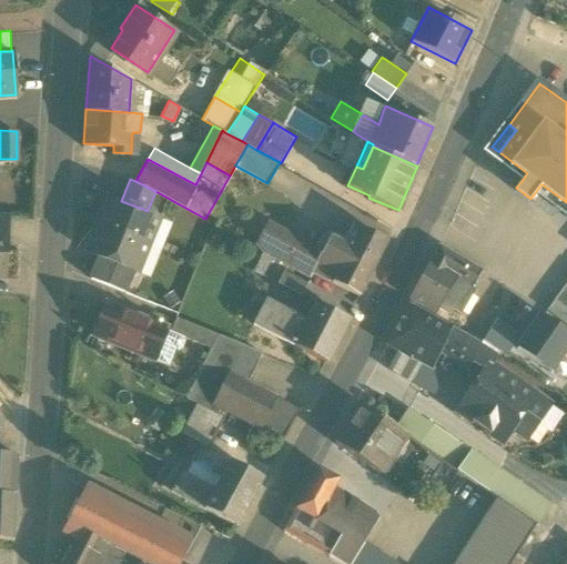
[(109,197),(99,223),(149,243),(160,217),(148,211),(121,201),(109,197)]
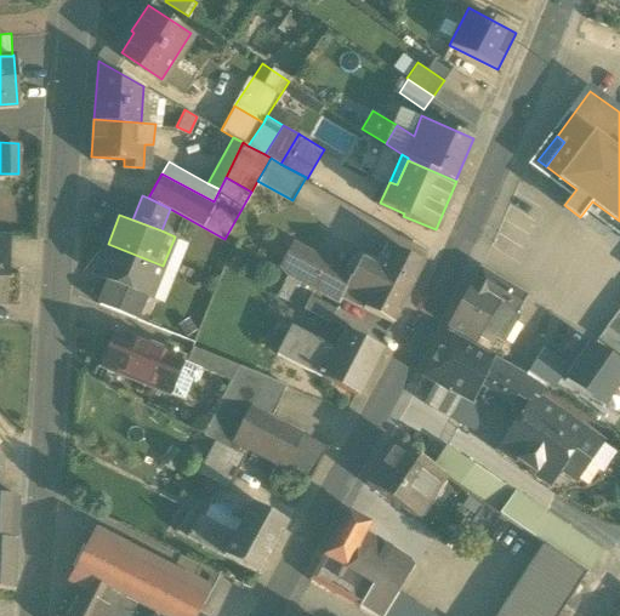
[(188,241),(175,237),(163,266),(176,272),(188,241)]
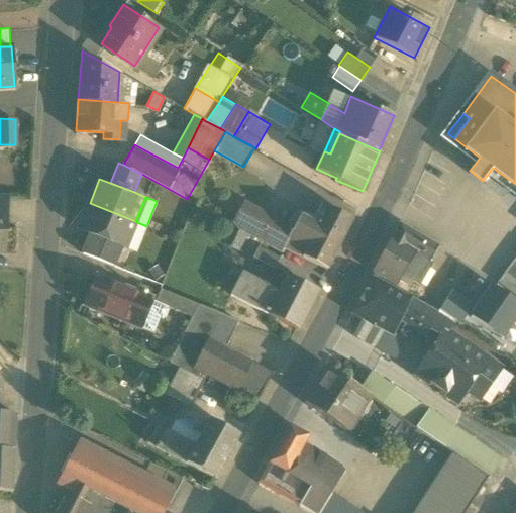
[(237,225),(261,237),(271,219),(273,215),(243,200),(234,218),(237,225)]
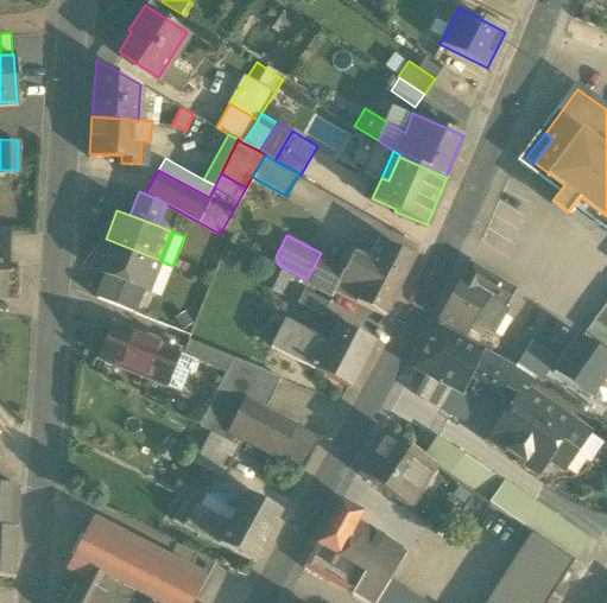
[(147,289),(159,260),(106,239),(94,267),(106,272),(102,283),(139,297),(144,287),(147,289)]
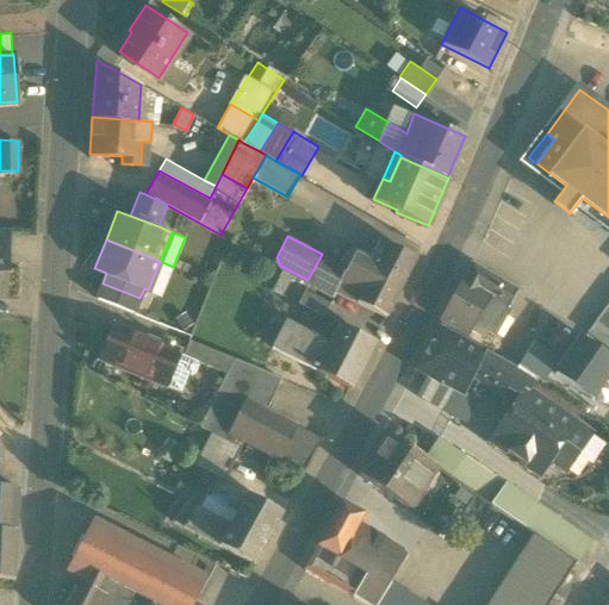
[(397,247),(386,267),(404,276),(415,255),(397,247)]
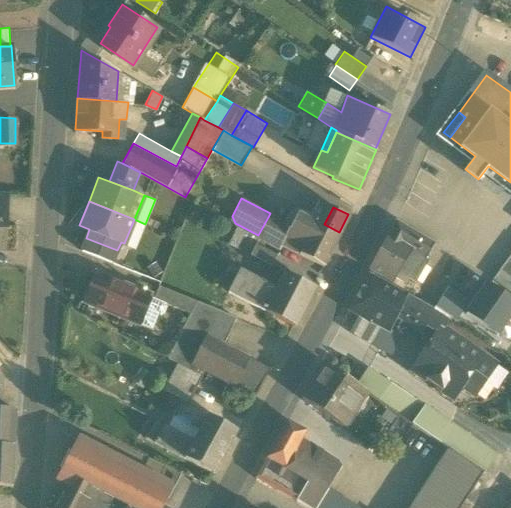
[(298,212),(293,223),(297,225),(303,214),(298,212)]
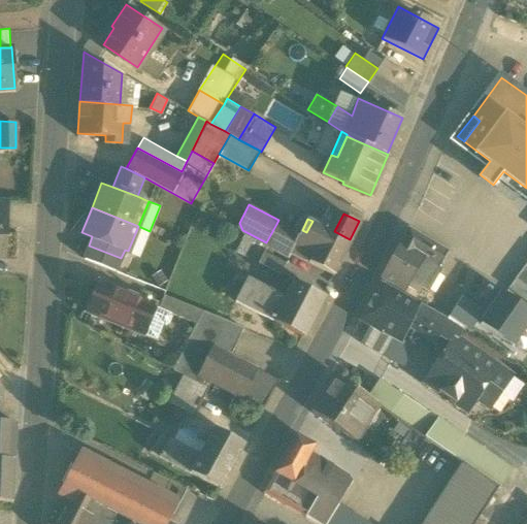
[(298,235),(317,244),(325,227),(313,221),(306,232),(302,230),(294,226),(291,232),(298,235)]
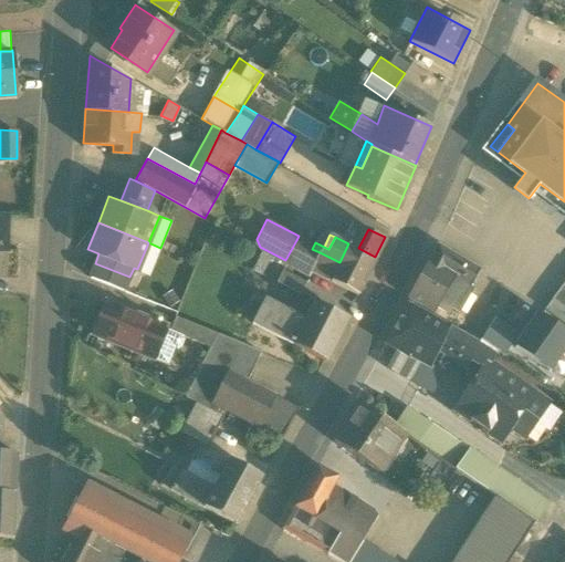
[(312,249),(296,240),(285,260),(310,273),(312,268),(320,252),(312,249)]
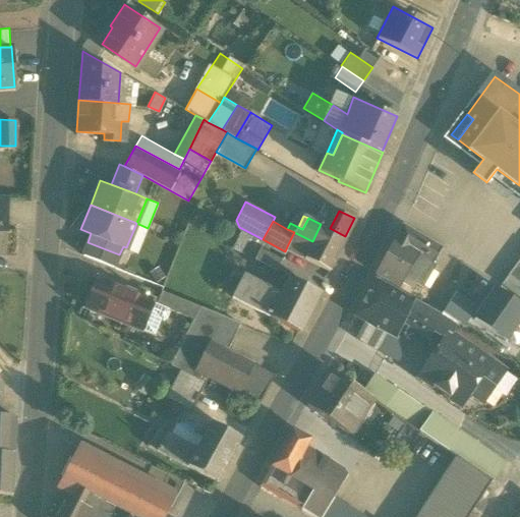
[(138,252),(148,228),(136,223),(126,247),(138,252)]
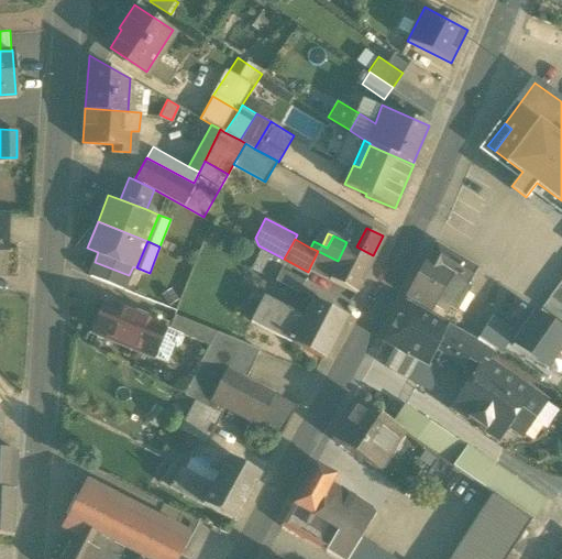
[(408,292),(434,306),(439,298),(453,273),(469,282),(477,264),(437,241),(421,270),(408,292)]
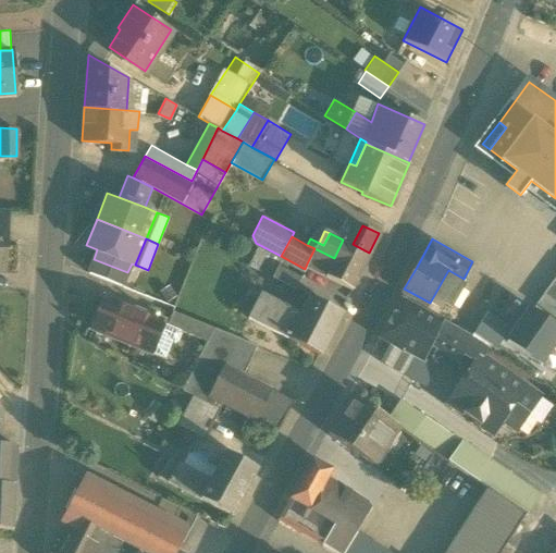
[(370,254),(369,253),(353,244),(343,240),(334,258),(325,273),(353,287),(370,254)]
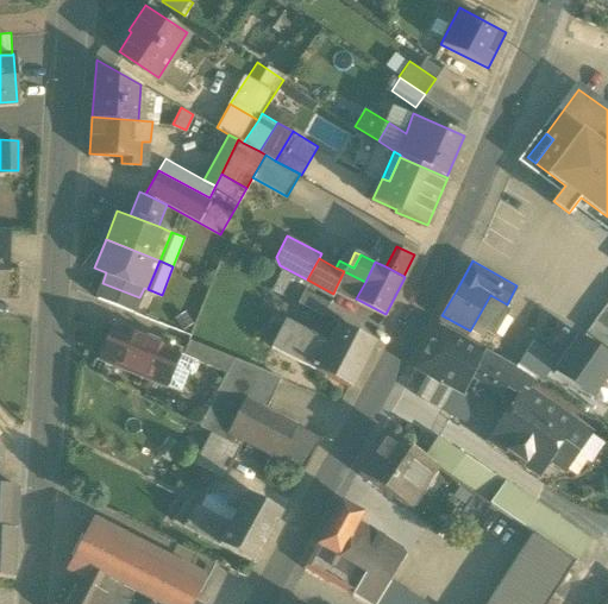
[(365,282),(344,271),(336,288),(356,299),(365,282)]
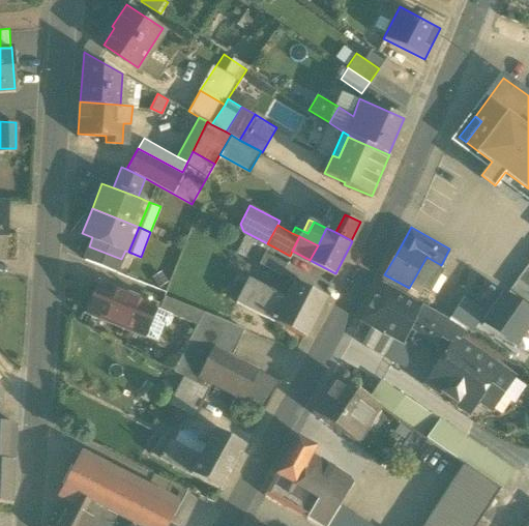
[(85,258),(117,270),(121,259),(89,246),(85,258)]
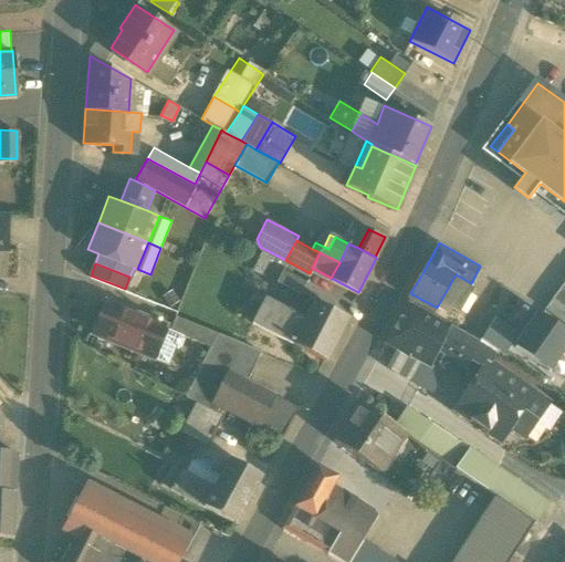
[(285,284),(303,294),(311,280),(293,271),(285,284)]
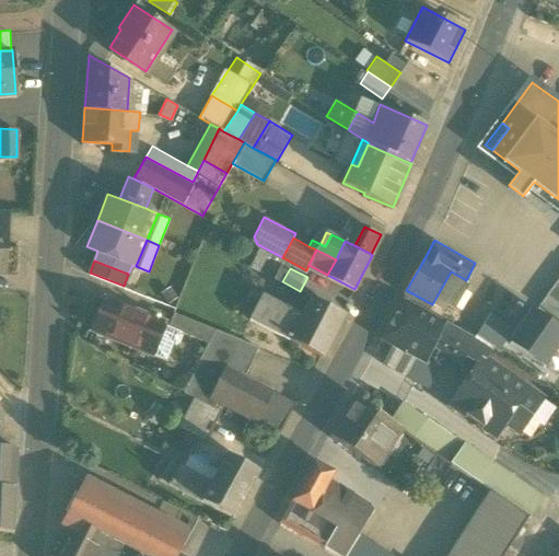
[(469,282),(466,280),(451,271),(437,297),(455,308),(469,282)]
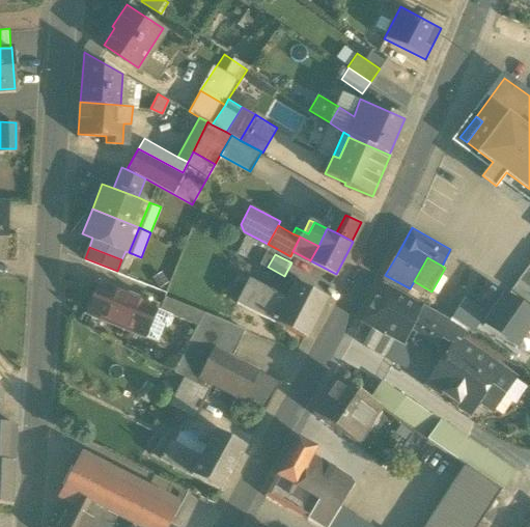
[(529,261),(519,277),(529,285),(529,261)]
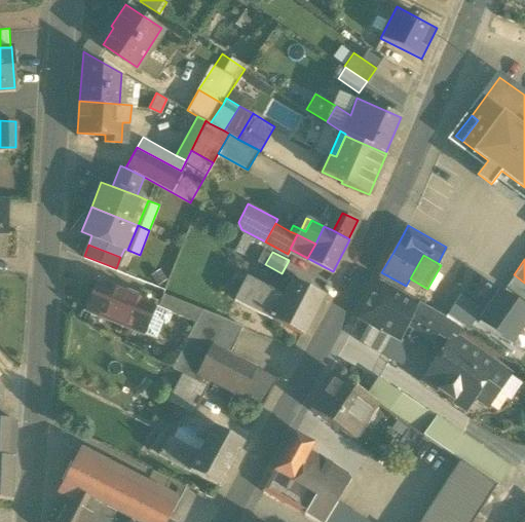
[(234,298),(274,319),(286,295),(247,274),(234,298)]
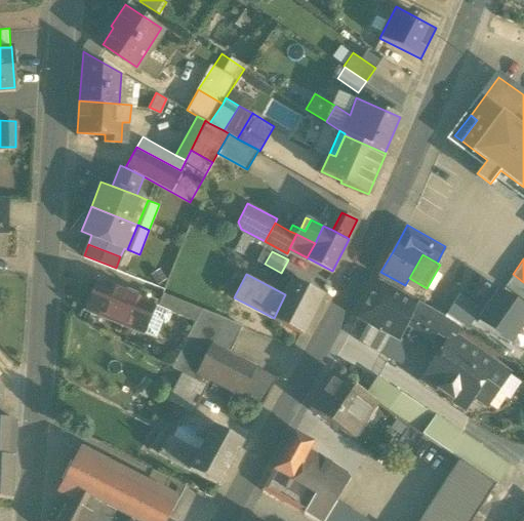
[(523,282),(513,274),(506,284),(523,297),(523,282)]
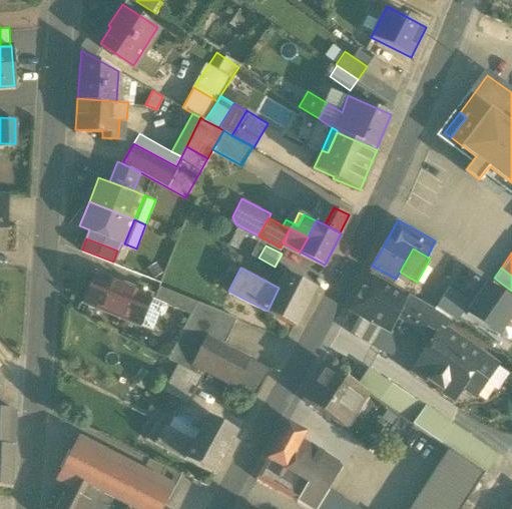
[(349,308),(358,314),(391,330),(400,314),(410,294),(369,272),(349,308)]
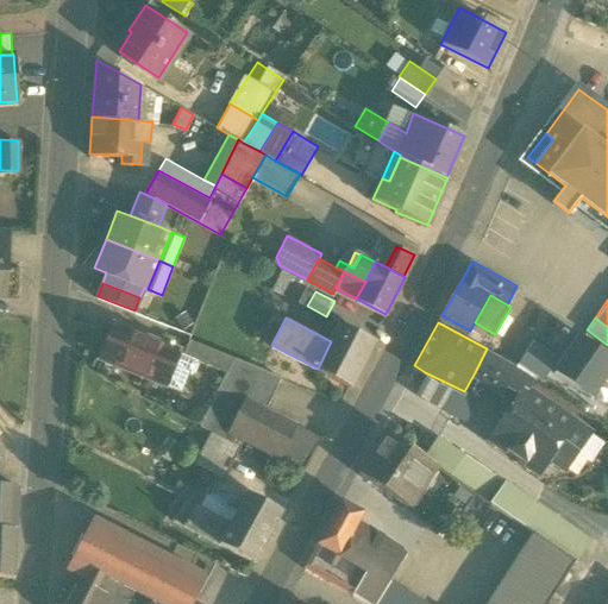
[(340,323),(331,341),(318,369),(350,384),(373,339),(340,323)]
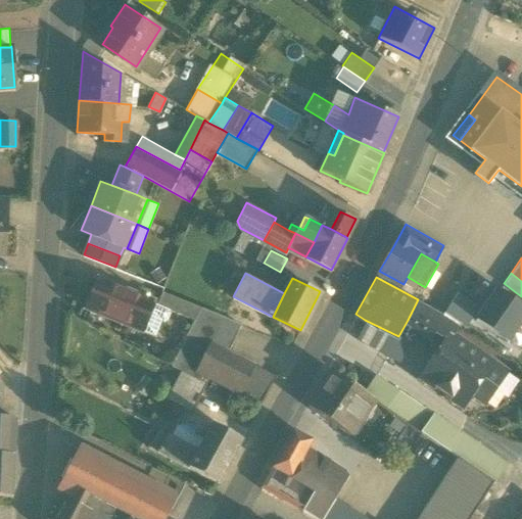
[(89,308),(142,329),(153,300),(101,279),(89,308)]
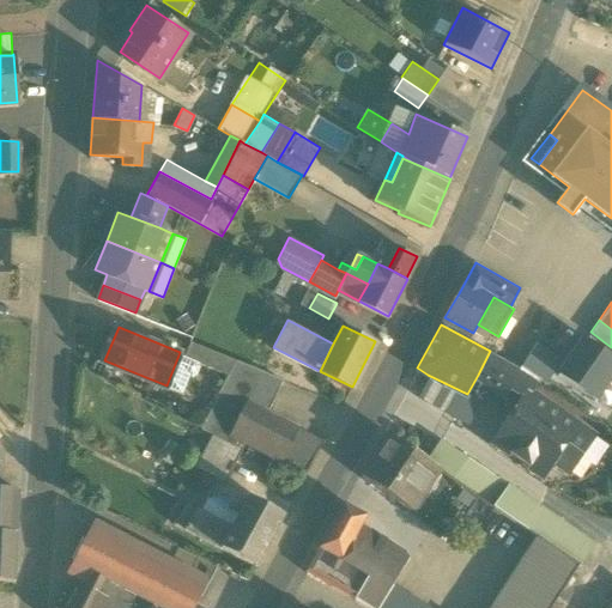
[(611,354),(583,336),(558,372),(595,399),(597,397),(611,375),(611,354)]
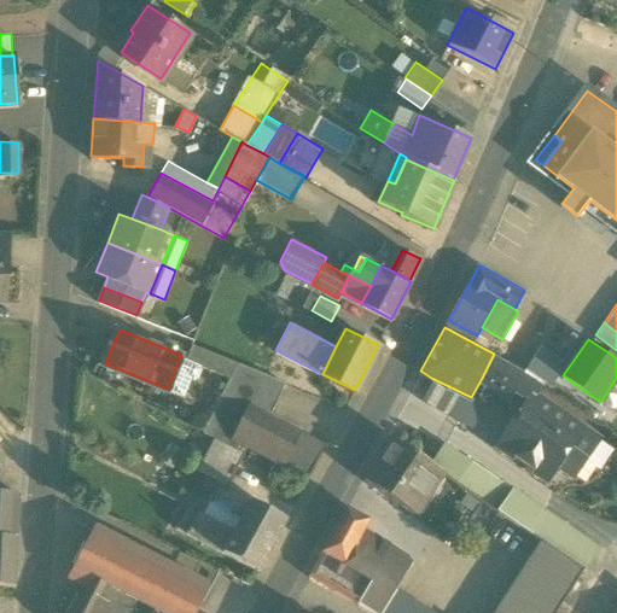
[(199,365),(231,377),(238,361),(192,343),(187,356),(186,358),(199,365)]
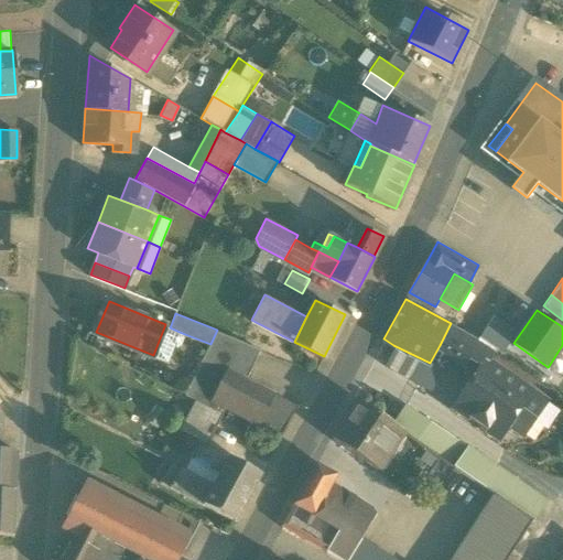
[(512,325),(493,313),(479,335),(502,352),(511,337),(507,334),(512,325)]
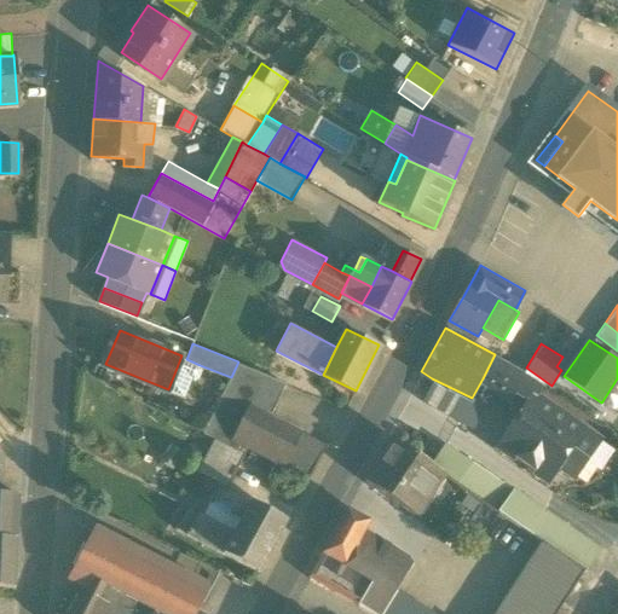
[(495,354),(483,378),(497,387),(496,388),(510,398),(524,374),(512,368),(514,364),(495,354)]
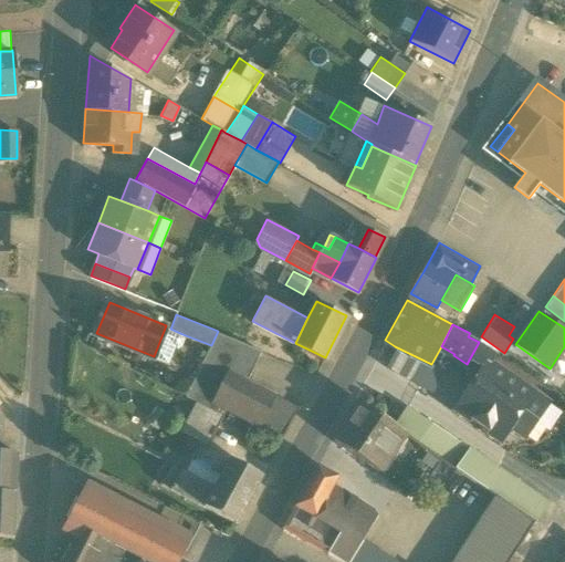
[(171,326),(166,325),(154,356),(168,362),(175,345),(178,346),(181,344),(184,337),(182,334),(170,329),(171,326)]
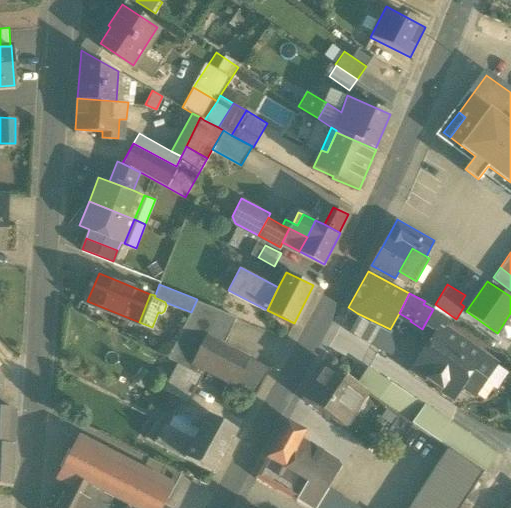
[(469,297),(465,295),(460,303),(464,306),(469,297)]
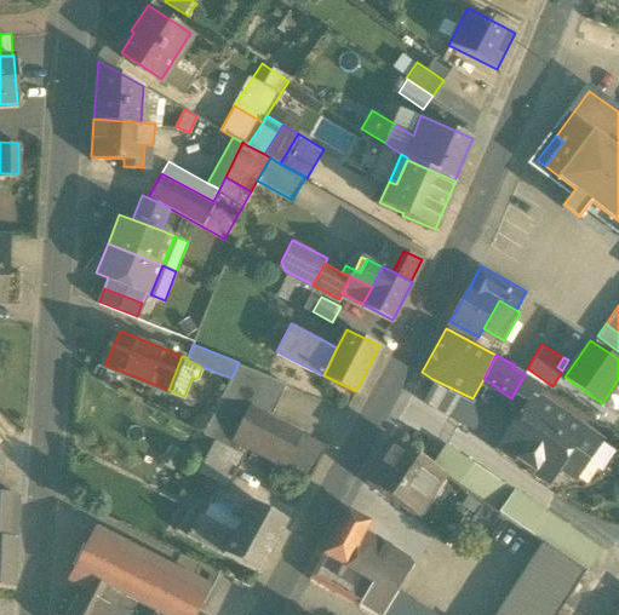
[(253,368),(247,383),(278,397),(286,381),(253,368)]
